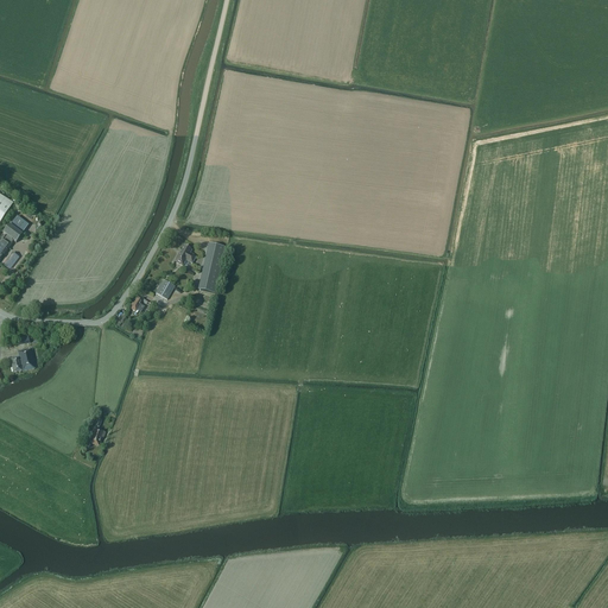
[(0,222),(12,204),(0,196),(0,222)]
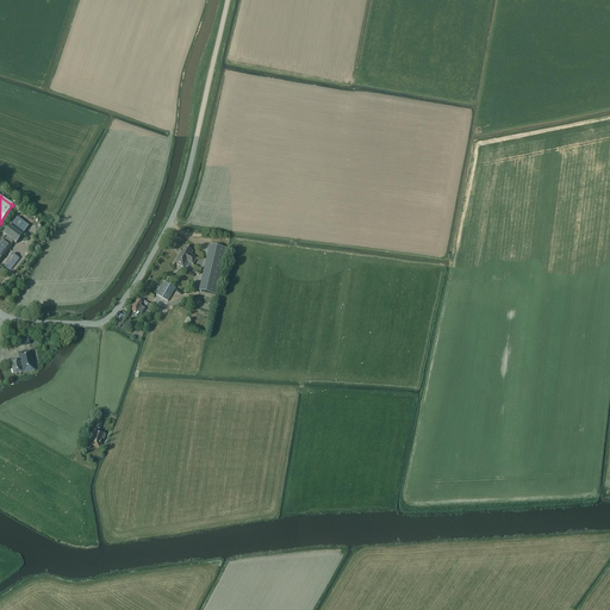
[(0,242),(0,260),(13,243),(16,244),(22,236),(29,226),(17,218),(10,228),(10,226),(2,235),(5,236),(0,242)]
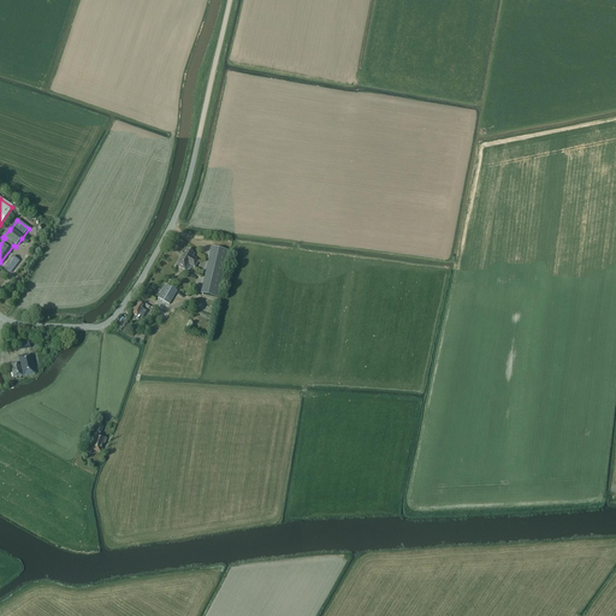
[(230,252),(214,248),(203,295),(218,298),(230,252)]
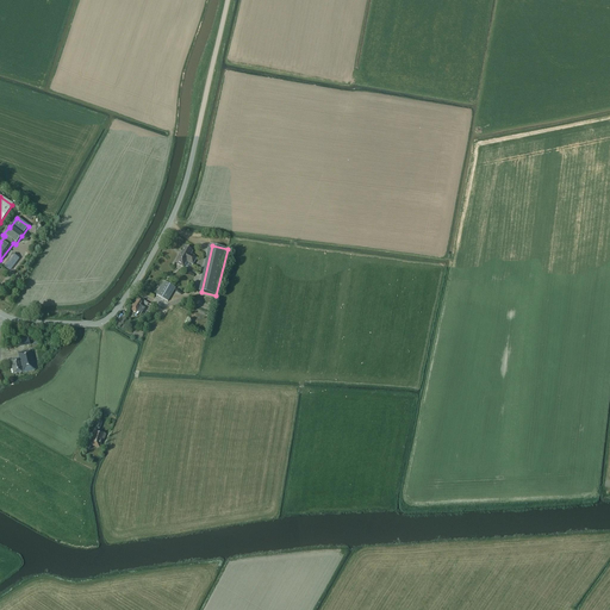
[(175,263),(182,268),(186,262),(193,265),(197,259),(190,255),(192,251),(185,248),(180,256),(179,256),(175,263)]
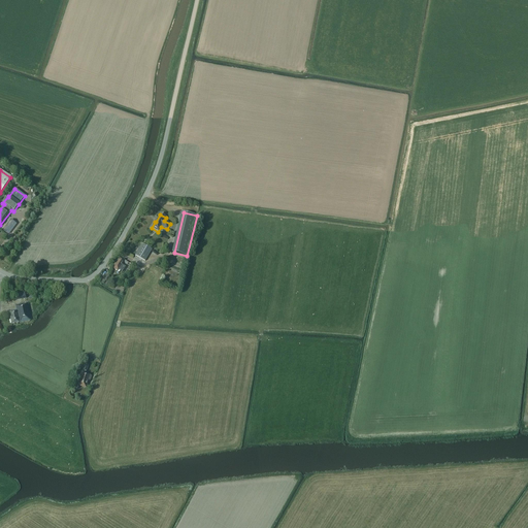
[(3,230),(8,234),(15,224),(11,220),(3,230)]
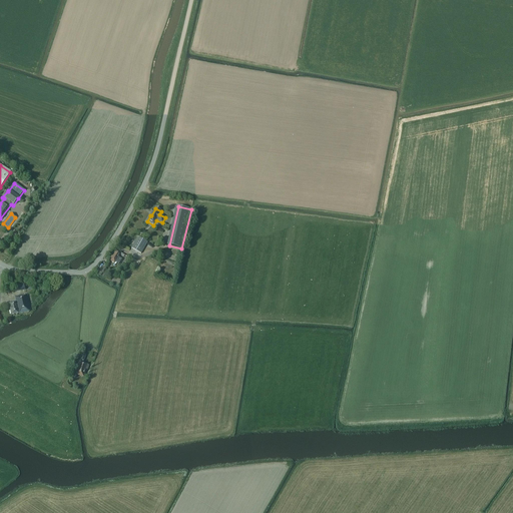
[(137,236),(131,248),(141,253),(147,242),(137,236)]
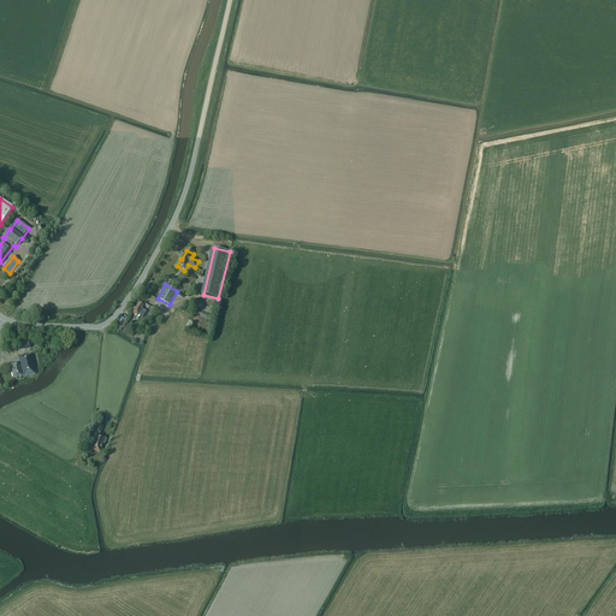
[(143,309),(147,312),(150,307),(146,304),(144,306),(138,302),(135,308),(134,308),(131,313),(137,317),(138,314),(140,315),(143,309)]
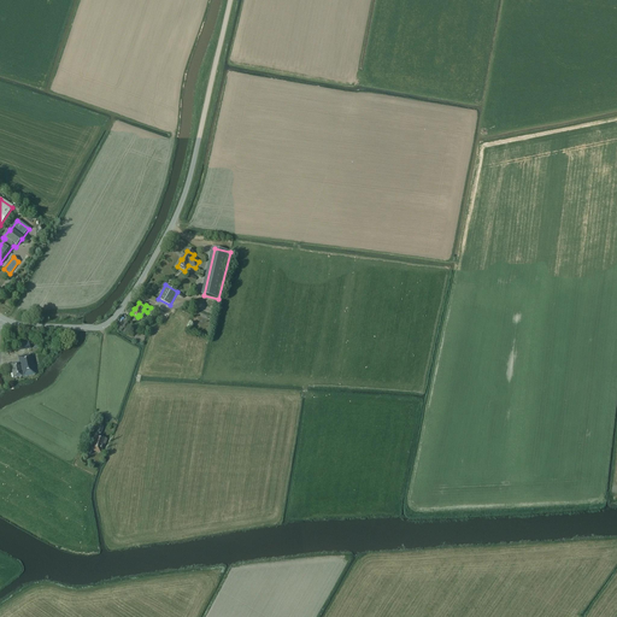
[(17,345),(18,352),(30,350),(29,342),(17,345)]
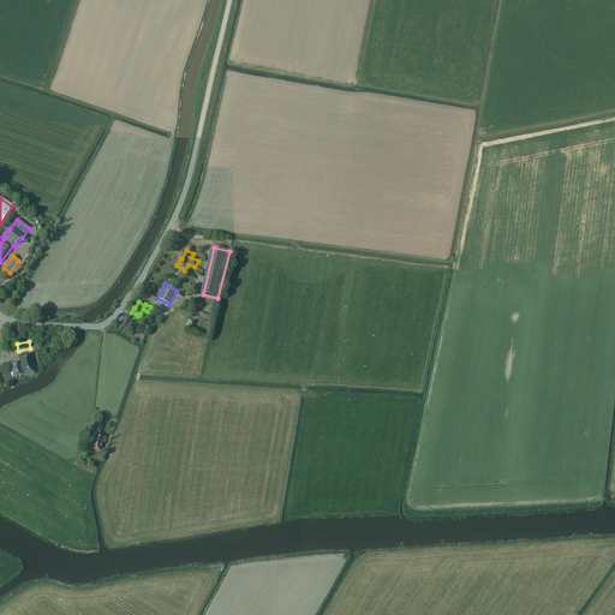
[(31,353),(18,356),(19,363),(10,364),(13,377),(35,374),(31,353)]
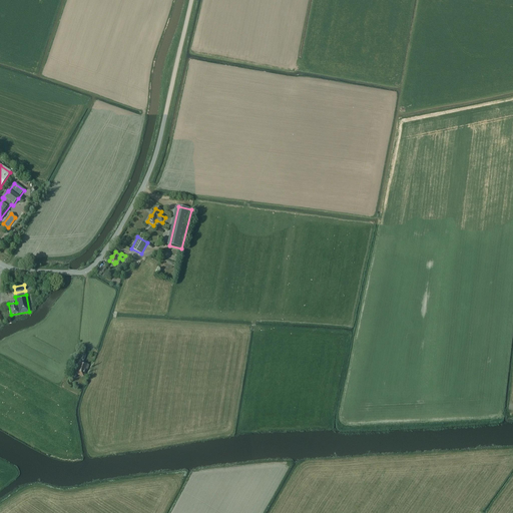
[(89,366),(87,365),(82,363),(83,361),(84,361),(85,355),(82,354),(80,360),(79,362),(78,361),(73,377),(75,378),(76,375),(83,377),(85,371),(87,371),(89,366)]
